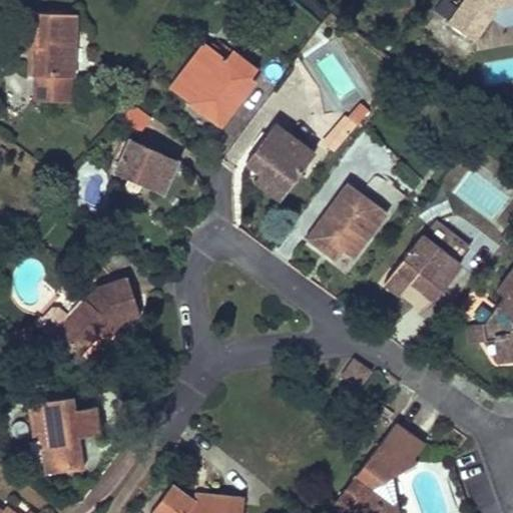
[(512,0),(465,0),(448,25),(476,44),(492,20),(499,9),(512,6),(512,0)]
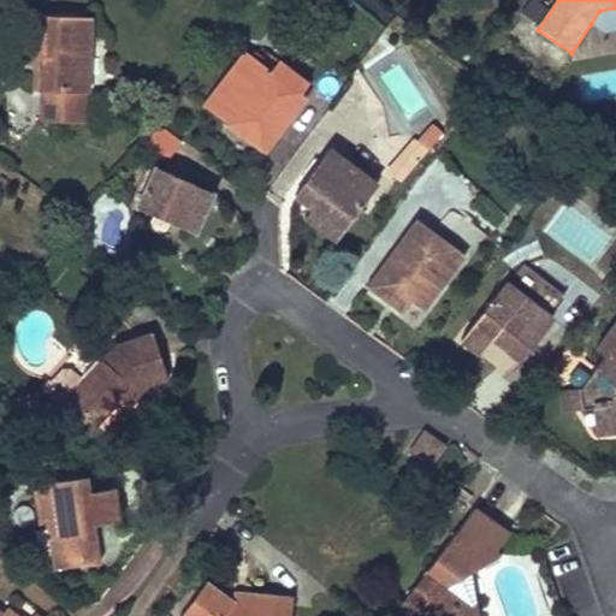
[(87,93),(89,16),(37,15),(35,60),(39,60),(39,72),(35,72),(35,90),(43,90),(42,120),(83,123),(84,93),(87,93)]
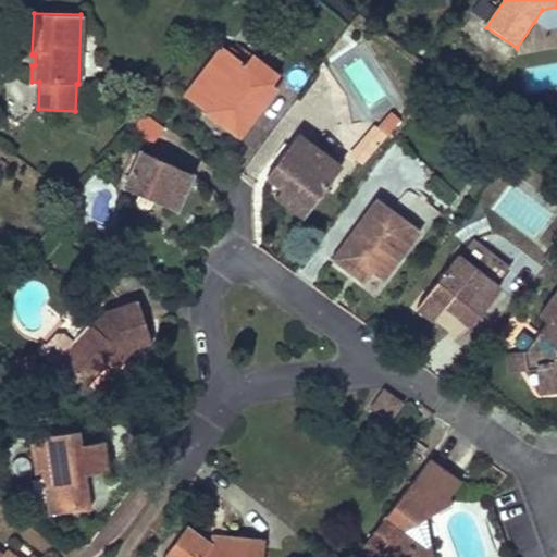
[(245,63),(222,47),(186,97),(205,111),(209,104),(243,130),(275,86),(272,83),(245,63)]
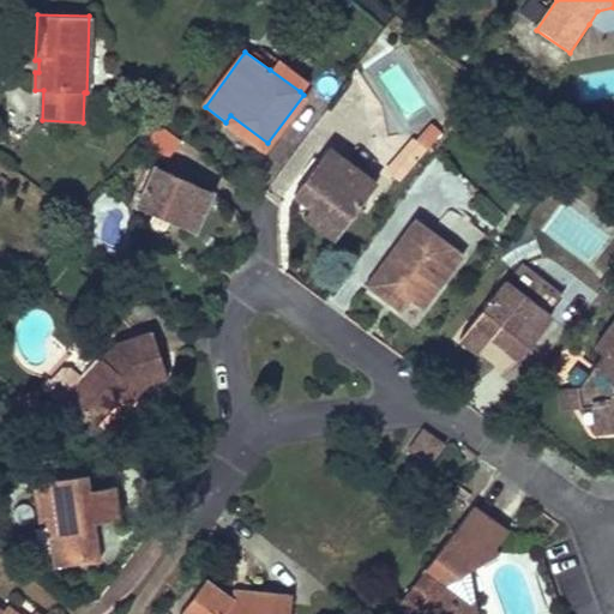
[(307,80),(277,59),(270,70),(300,91),(307,80)]
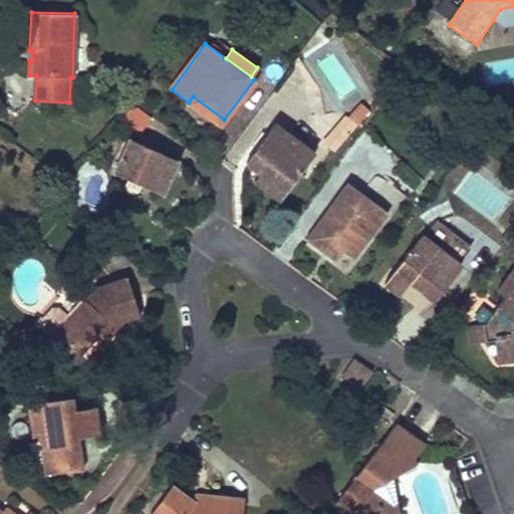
[(224,119),(193,96),(189,102),(220,125),(224,119)]
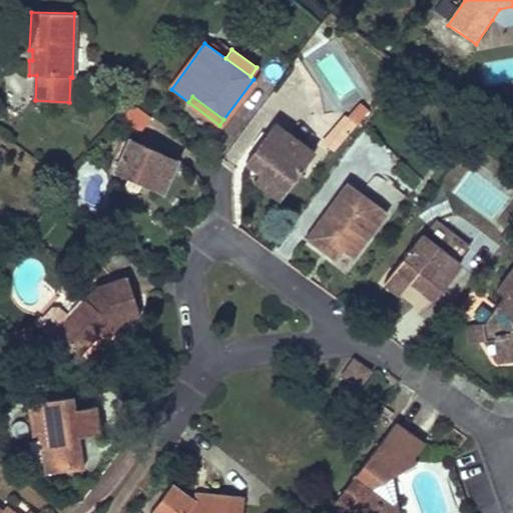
[(137,135),(150,117),(134,105),(121,123),(137,135)]
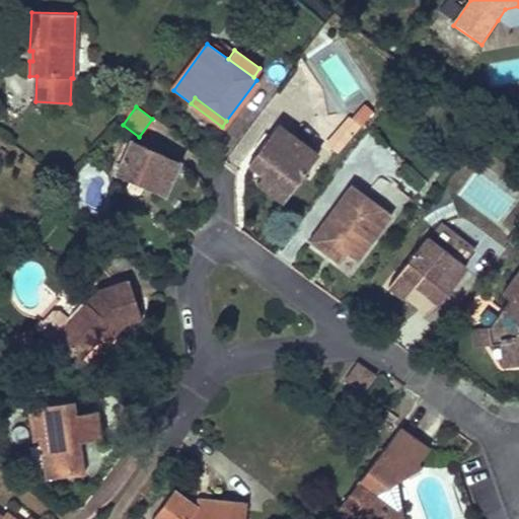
[(369,115),(362,109),(357,116),(364,122),(369,115)]
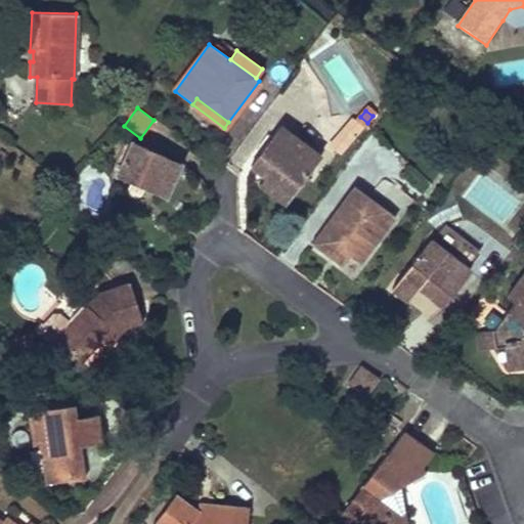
[(362,128),(355,122),(333,148),(340,155),(362,128)]
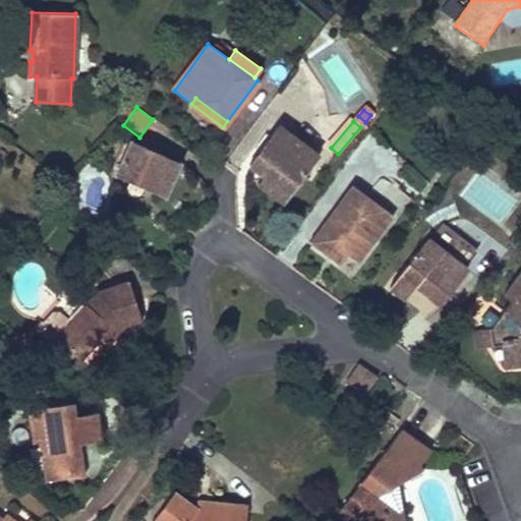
[(319,156),(277,126),(248,165),(263,175),(277,185),(281,179),(294,188),(304,176),(319,156)]
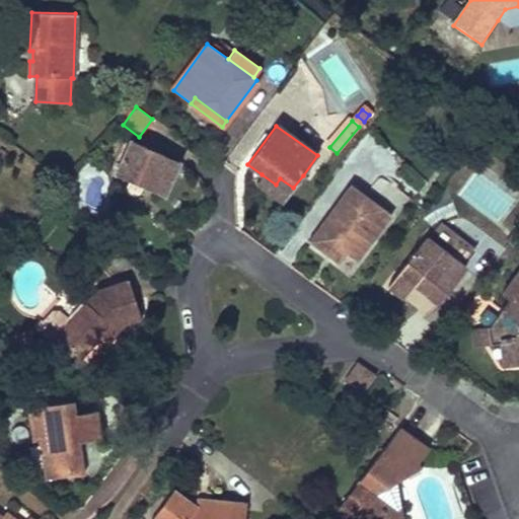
[(180,162),(130,140),(114,174),(129,180),(127,186),(127,190),(127,191),(128,192),(129,194),(131,194),(134,195),(137,194),(138,193),(141,187),(165,197),(180,162)]
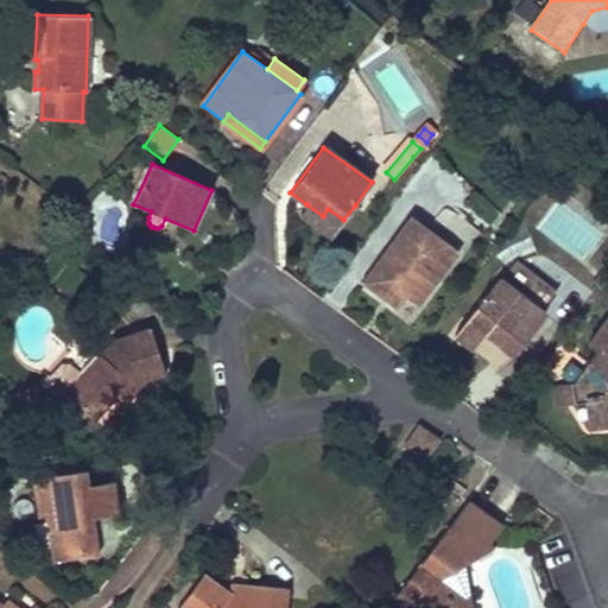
[(343,220),(328,209),(323,216),(306,204),(301,214),(331,236),(343,220)]
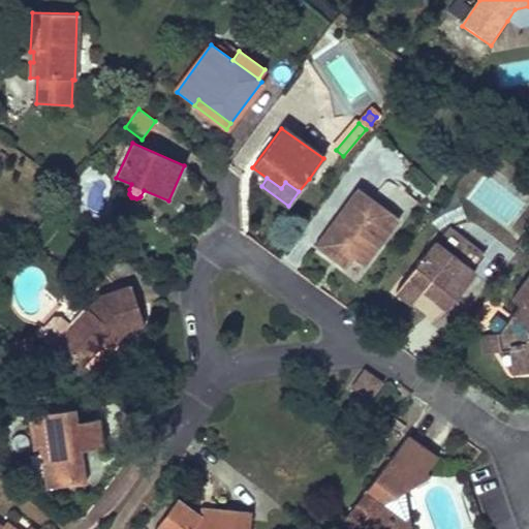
[(312,181),(309,179),(299,191),(303,194),(312,181)]
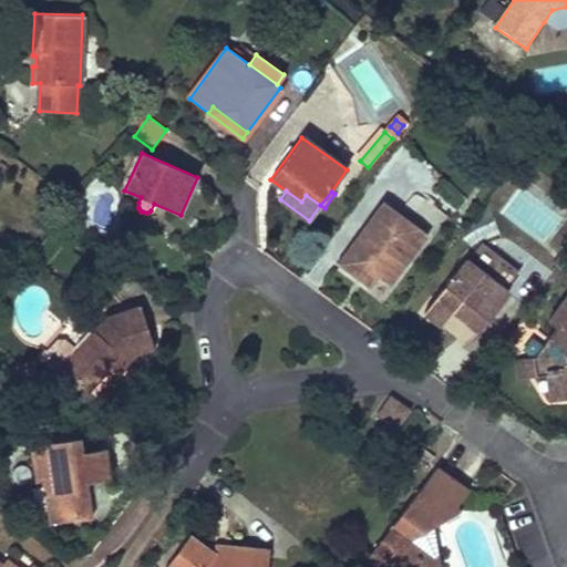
[(428,235),(383,202),(337,264),(369,288),(378,276),(390,285),(428,235)]
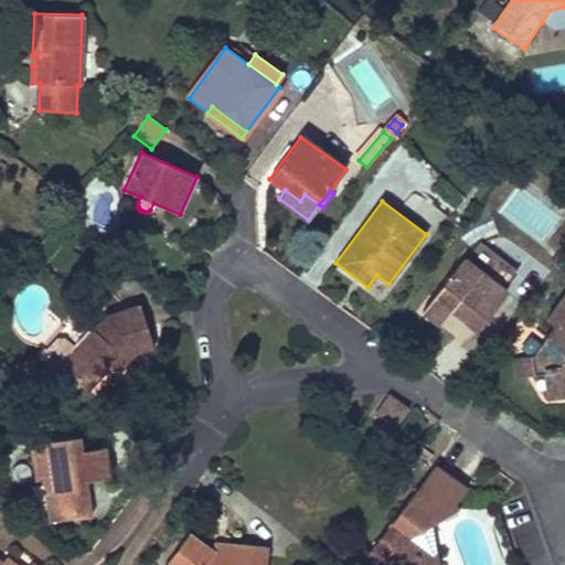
[(481,274),(470,247),(461,258),(481,274)]
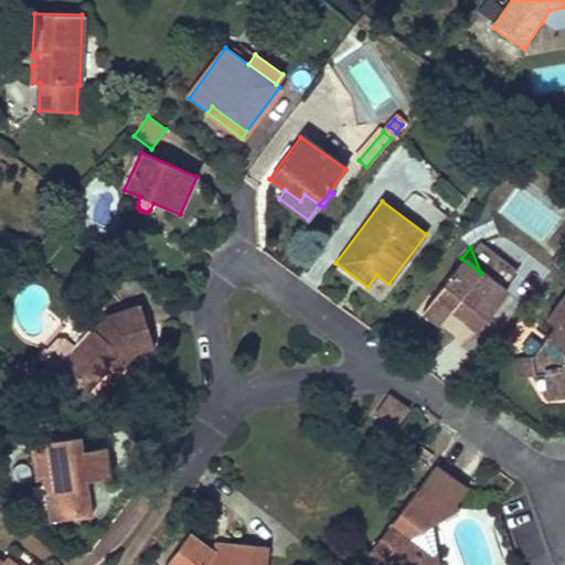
[(481,274),(461,258),(423,311),(440,324),(451,310),(478,330),(507,292),(481,274)]
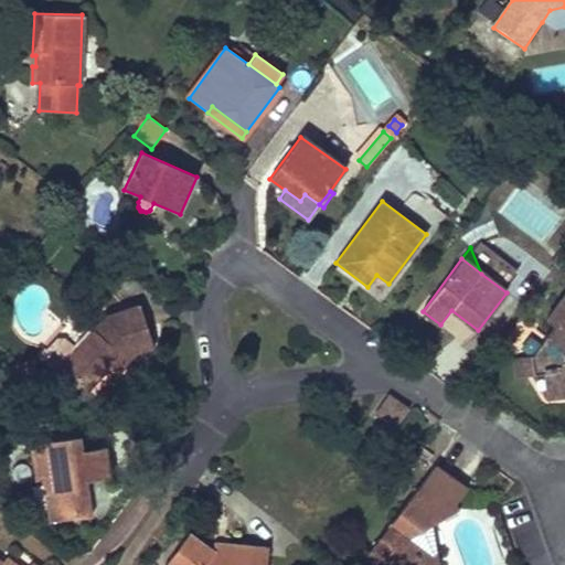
[(564,294),(546,318),(555,326),(531,356),(534,375),(544,373),(547,400),(564,396),(564,294)]
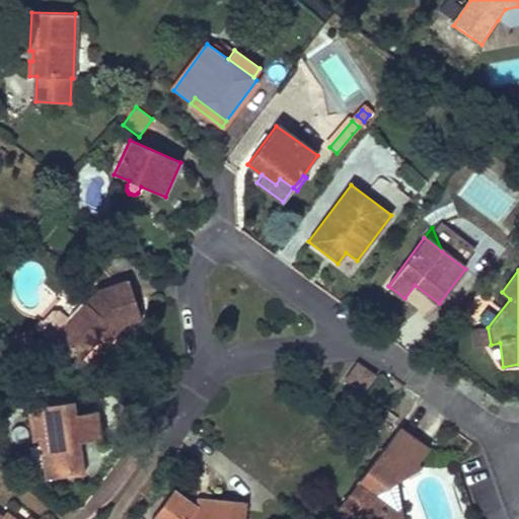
[(141,319),(127,279),(96,289),(56,336),(81,359),(101,336),(110,326),(117,332),(124,325),(141,319)]
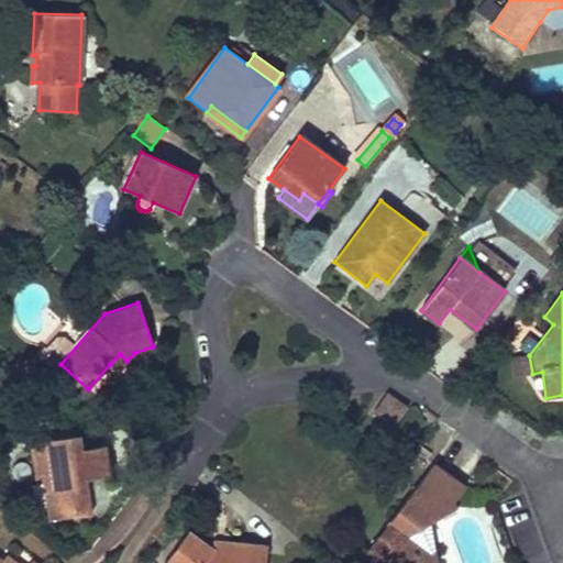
[(127,361),(120,354),(110,364),(118,372),(127,361)]
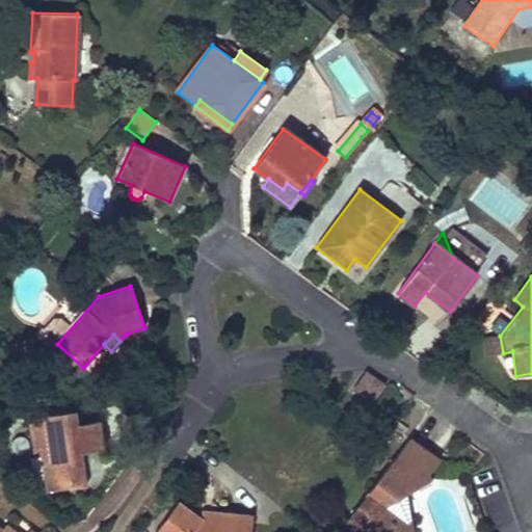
[(503,353),(500,336),(483,338),(486,355),(503,353)]
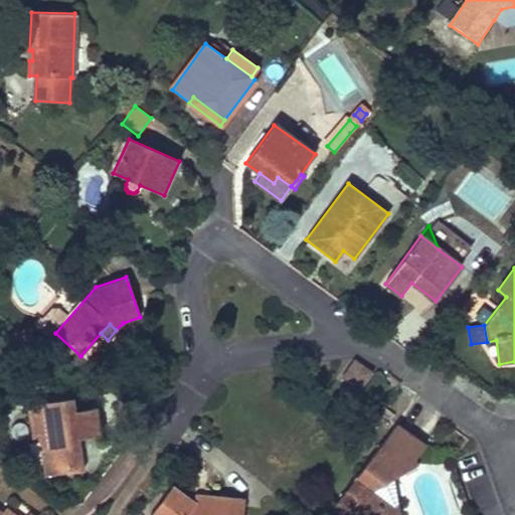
[(355,361),(343,377),(350,382),(356,373),(365,380),(371,373),(355,361)]
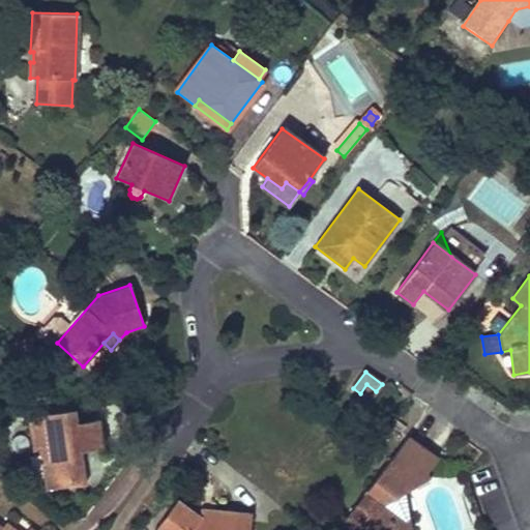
[(366,384),(360,393),(370,401),(376,391),(366,384)]
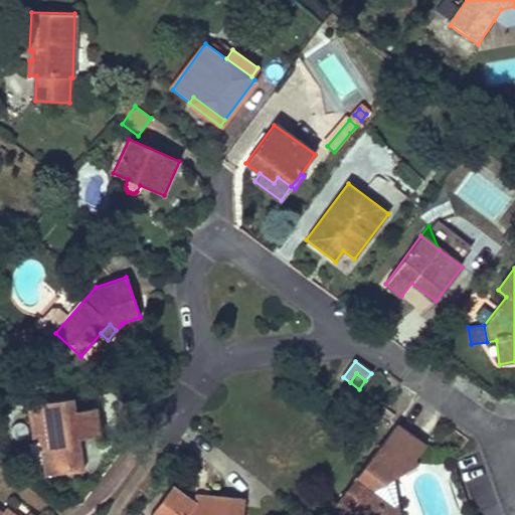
[(96,407),(73,410),(71,397),(27,404),(32,438),(38,437),(44,476),(83,470),(78,438),(100,435),(96,407)]
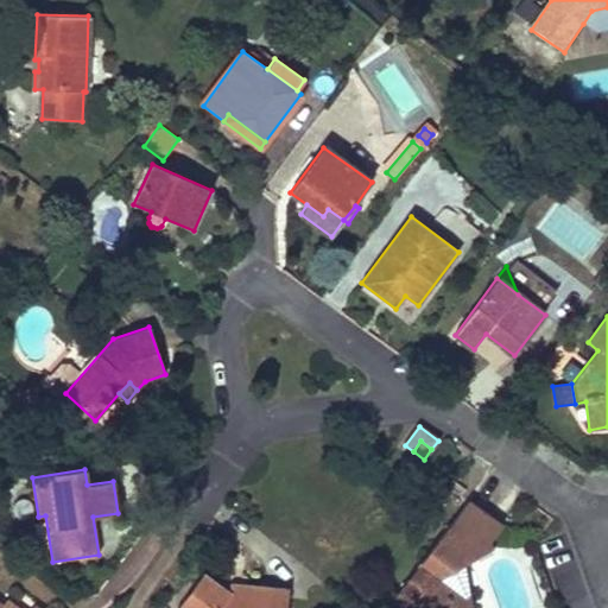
[(502,527),(468,501),(387,607),(388,607),(469,607),(462,564),(492,546),(489,543),(502,527)]
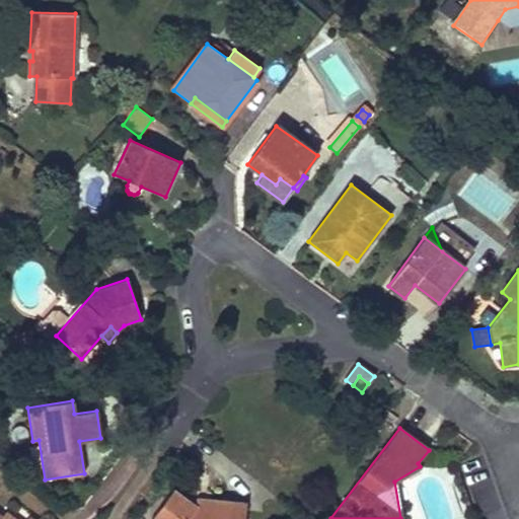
[(243,518),(245,502),(206,499),(206,510),(202,510),(196,505),(174,490),(152,518),(243,518)]
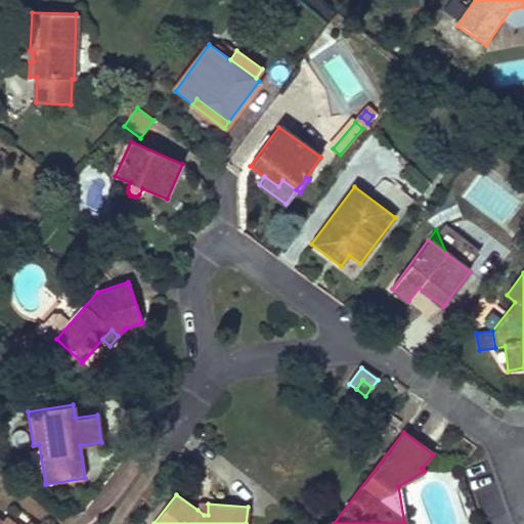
[(208,515),(208,504),(199,503),(198,510),(204,515),(208,515)]
